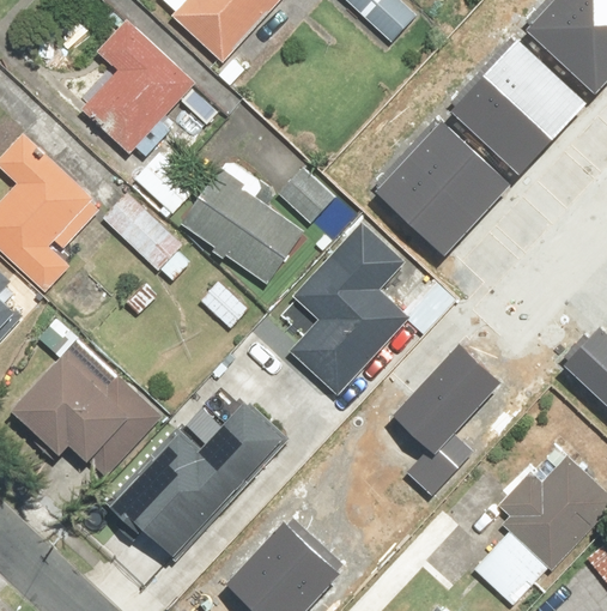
[(283,0),(163,0),(229,60),(283,0)]
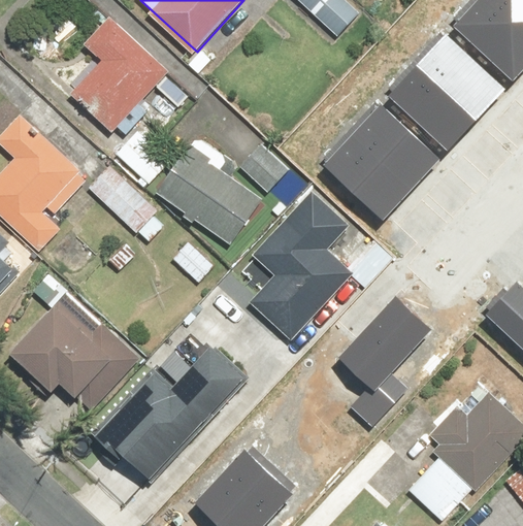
[(352,0),(299,0),(340,35),(363,9),(352,0)]
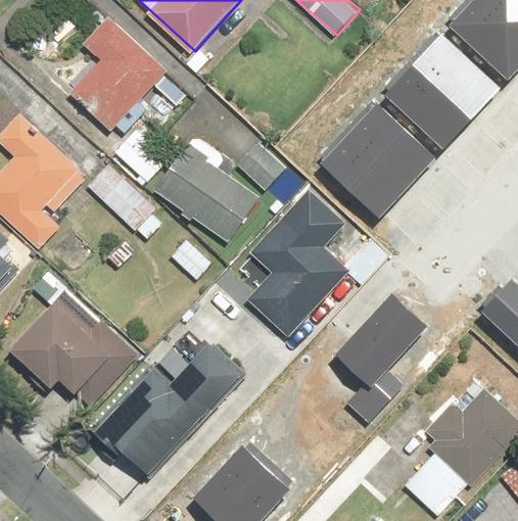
[(517,0),(471,0),(448,27),(508,82),(517,70),(517,0)]
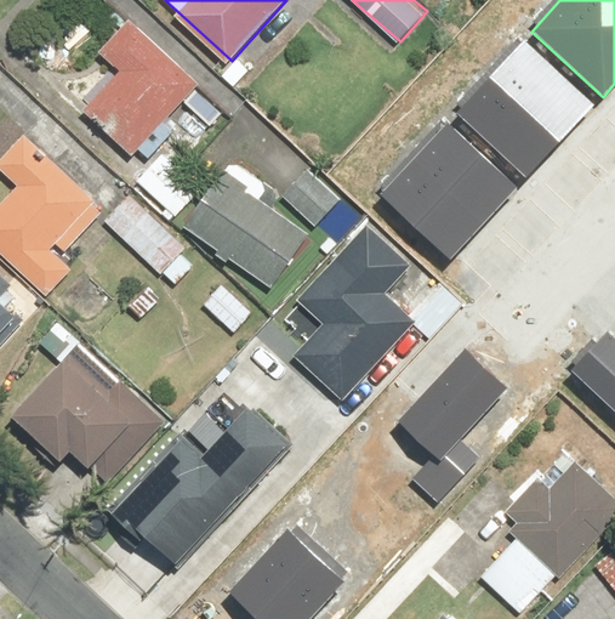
[(117,64),(81,97),(141,162),(176,129),(165,118),(200,85),(134,13),(100,46),(117,64)]
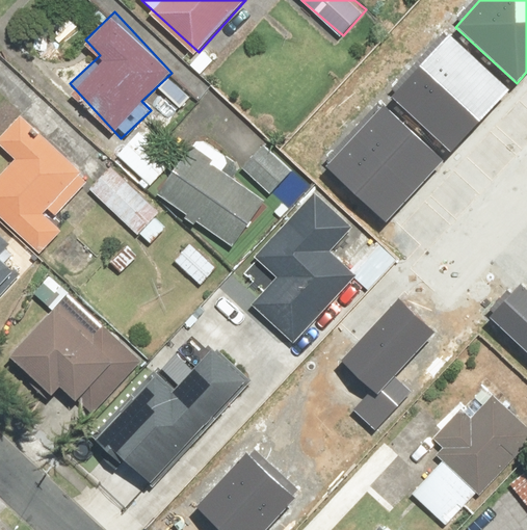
[(441,35),(385,97),(447,153),(502,91),(441,35)]
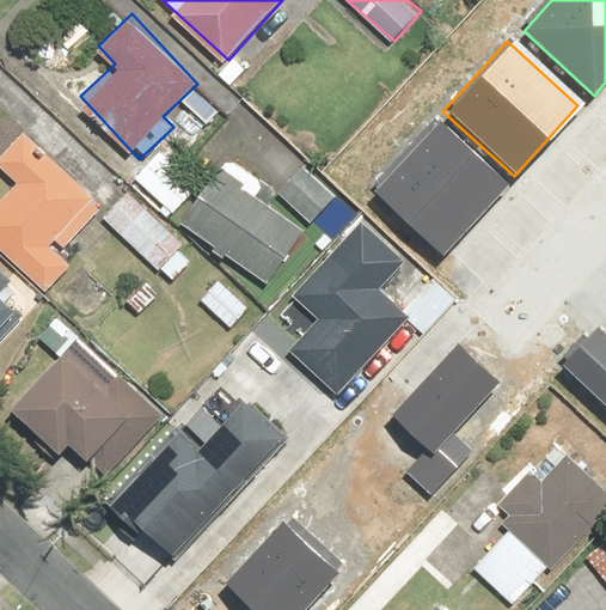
[(433,121),(369,191),(440,256),(505,185),(433,121)]
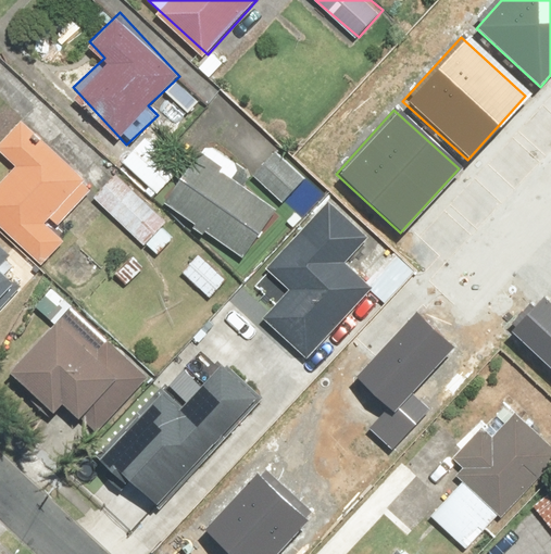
[(57,228),(92,193),(21,117),(0,136),(0,145),(17,164),(0,180),(0,218),(42,263),(67,239),(57,228)]
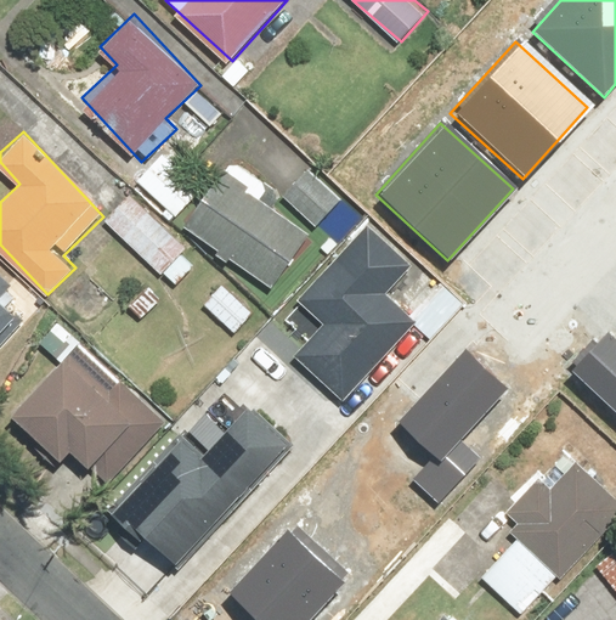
[(167,153),(137,178),(170,217),(198,192),(167,153)]
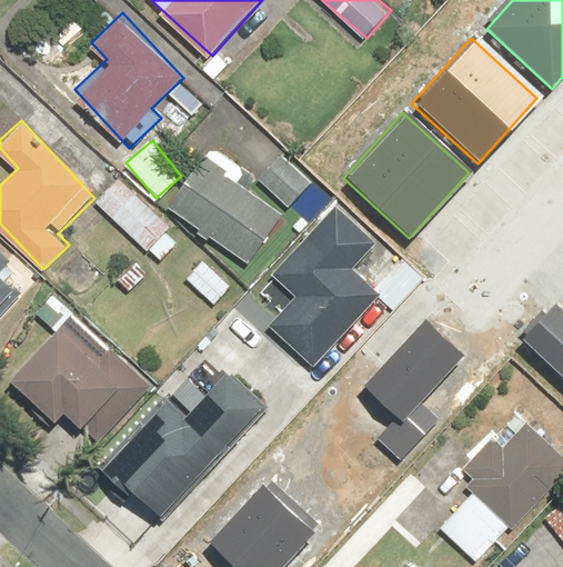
[(237,180),(244,169),(213,147),(170,209),(250,266),(285,215),(237,180)]
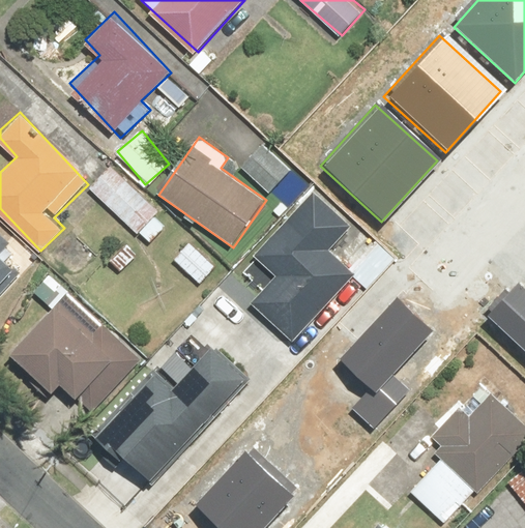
[(291,168),(265,142),(241,168),(284,207),(300,189),(284,174),(291,168)]
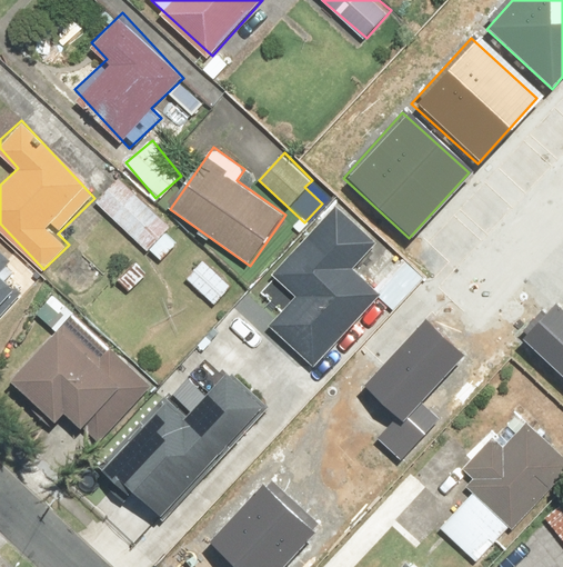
[(119,179),(94,205),(153,260),(178,236),(119,179)]
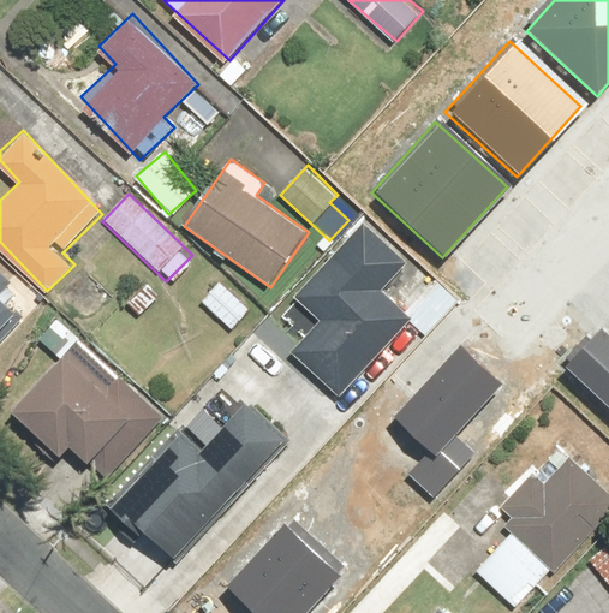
[(322,319),(288,353),(340,402),(411,327),(422,338),(458,301),(435,279),(406,310),(387,292),(413,263),(368,220),(297,295),(322,319)]
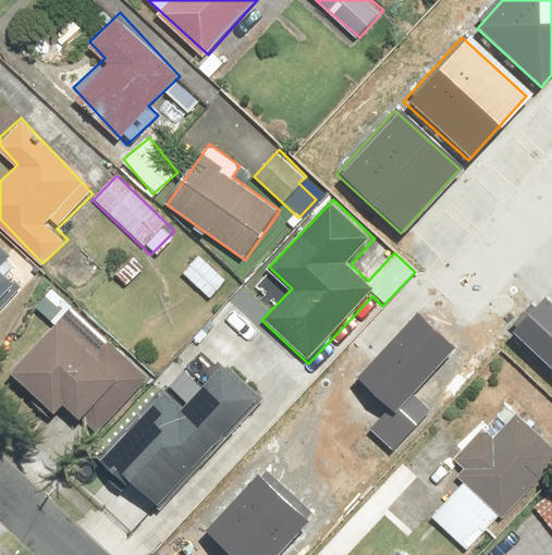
[(201,251),(180,272),(206,299),(228,280),(201,251)]
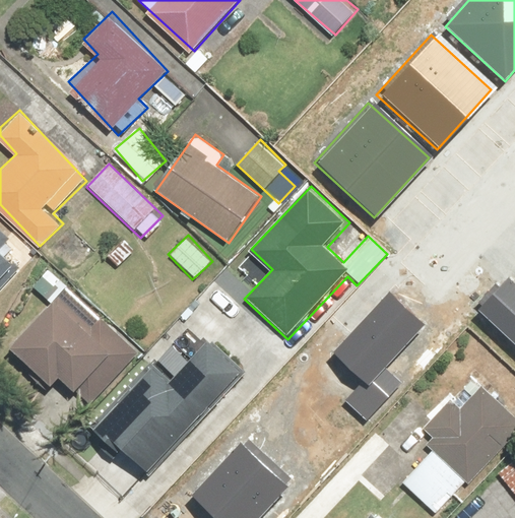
[(0,284),(12,271),(0,260),(0,241),(0,284)]
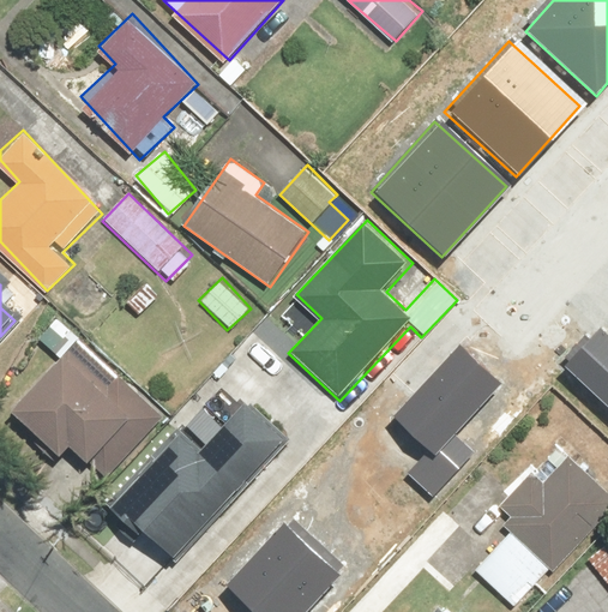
[(607,337),(596,327),(557,369),(607,415),(607,337)]
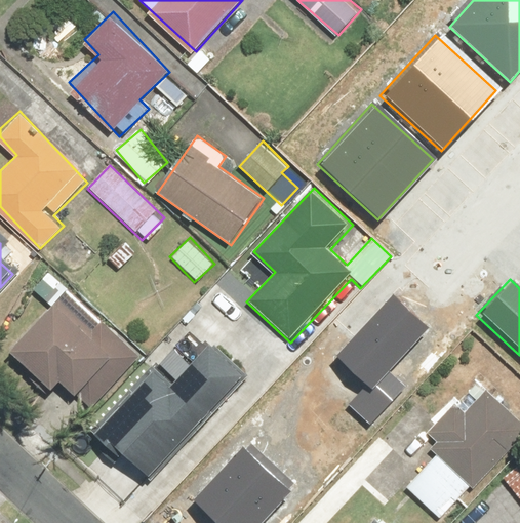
[(94,327),(60,293),(13,339),(86,412),(142,356),(103,318),(94,327)]
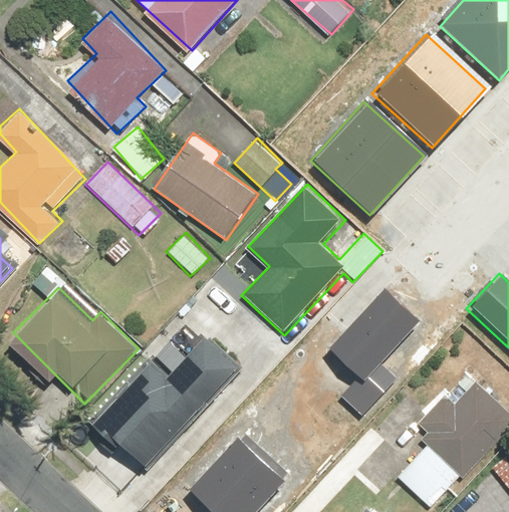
[(355,380),(338,399),(358,417),(395,378),(376,362),(415,321),(382,291),(324,351),(355,380)]
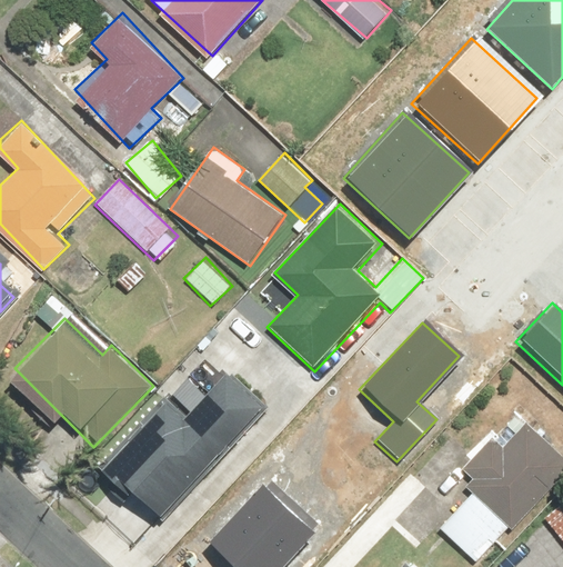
[(269,401),(229,367),(192,408),(171,390),(111,458),(172,511),(269,401)]
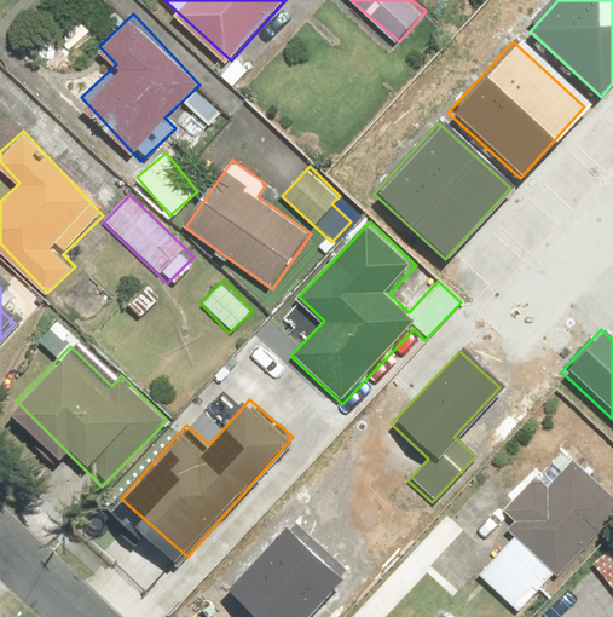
[(612,511),(612,496),(572,460),(550,483),(543,477),(507,517),(516,526),(476,570),(521,612),(612,511)]
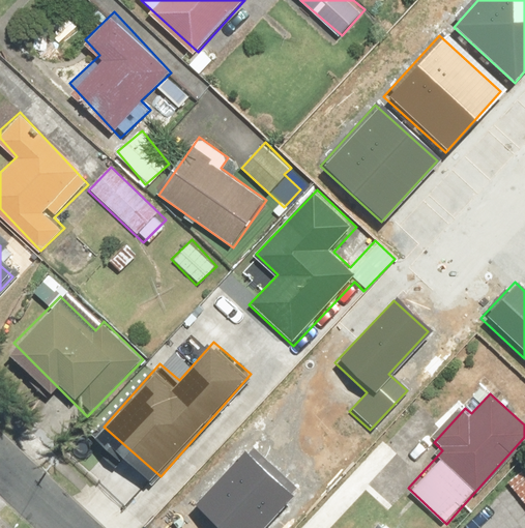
[(244,450),(192,508),(213,527),(261,527),(292,494),(244,450)]
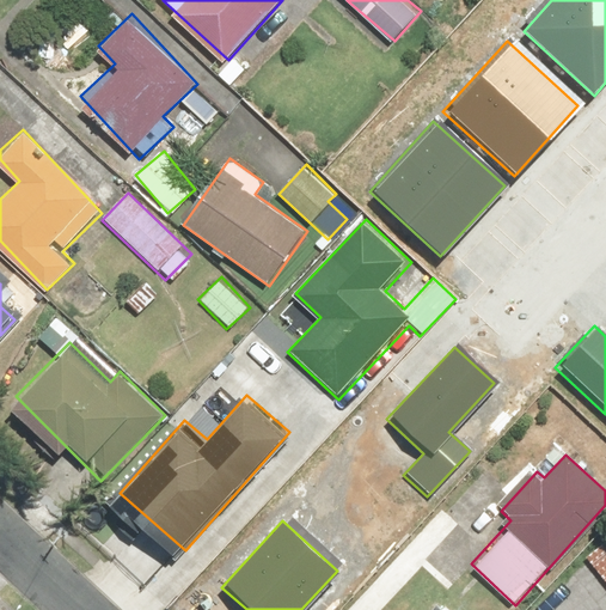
[(381,609),(377,604),(371,609),(446,609),(436,599),(424,609),(381,609)]
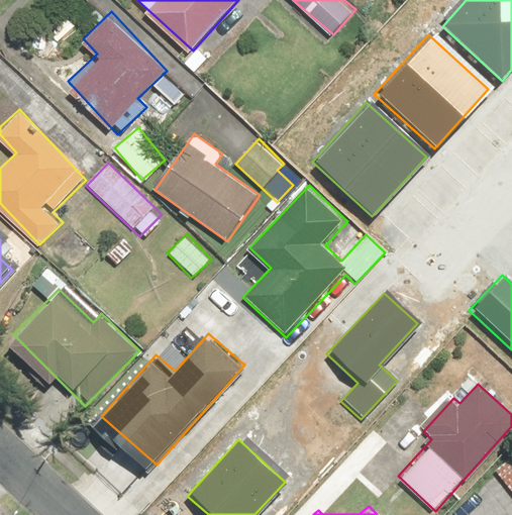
All buildings are outlined.
